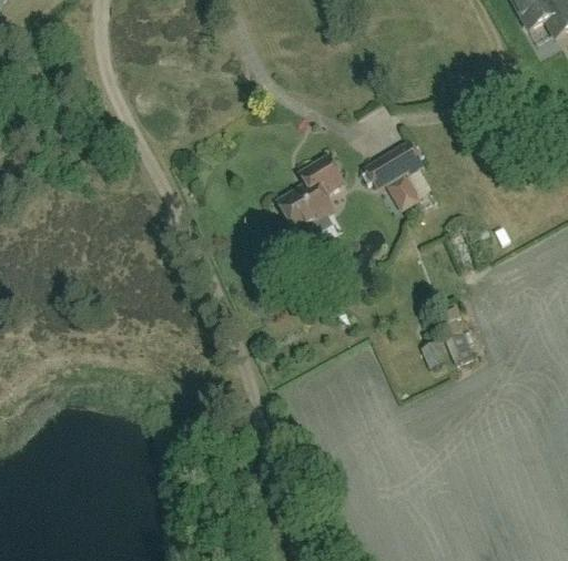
[(513,0),(528,29),(546,19),(555,36),(567,28),(567,4),(565,0),(513,0)]
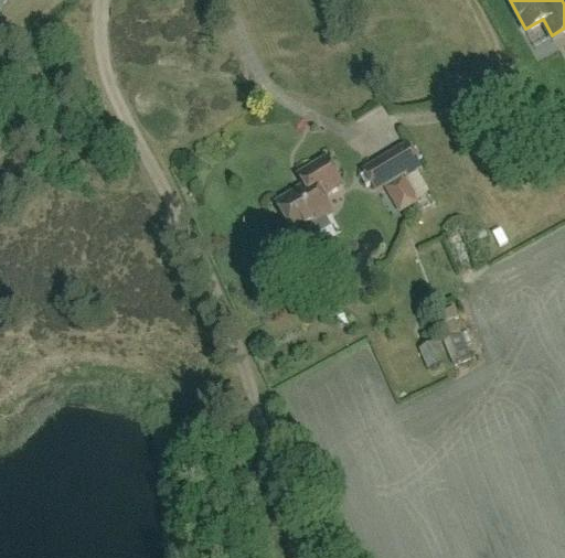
[(405,141),(363,167),(374,186),(417,161),(405,141)]
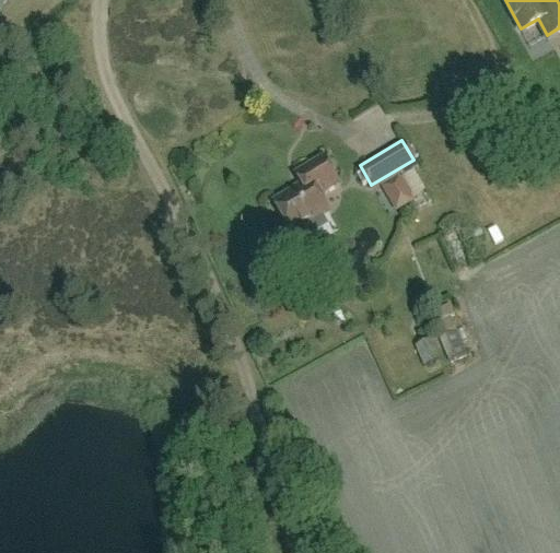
[(302,181),(272,199),(291,228),(328,208),(317,190),(337,179),(322,154),(295,171),(302,181)]
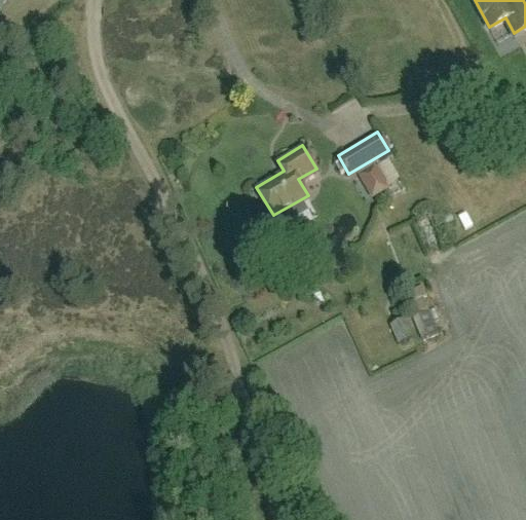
[(439,331),(428,306),(411,313),(421,338),(439,331)]
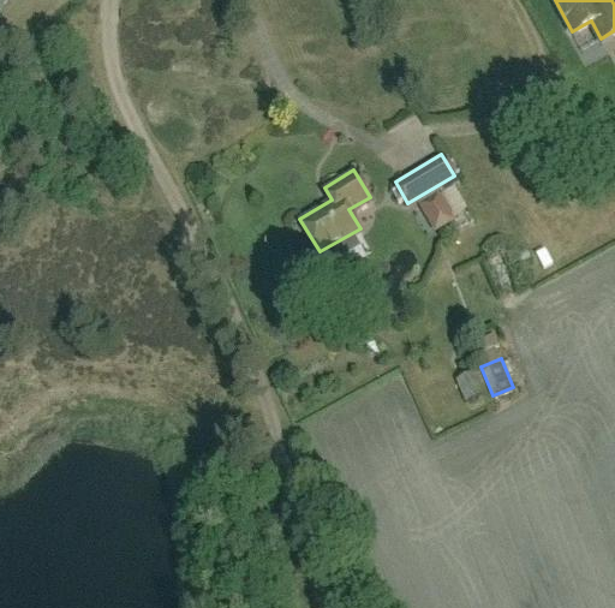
[(465,399),(482,392),(472,368),(454,374),(465,399)]
